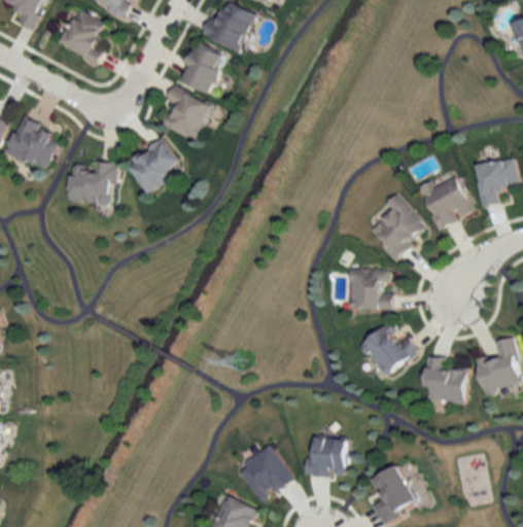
[(30,30),(43,0),(1,0),(0,3),(21,11),(15,24),(30,30)]
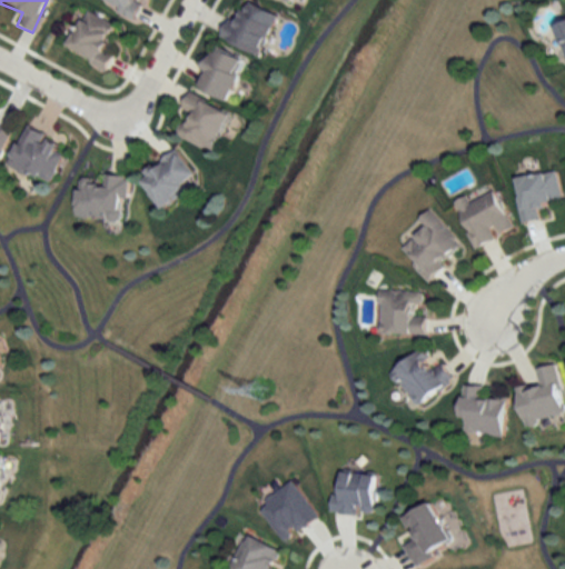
[(130,19),(137,5),(131,1),(132,0),(99,0),(97,5),(130,19)]
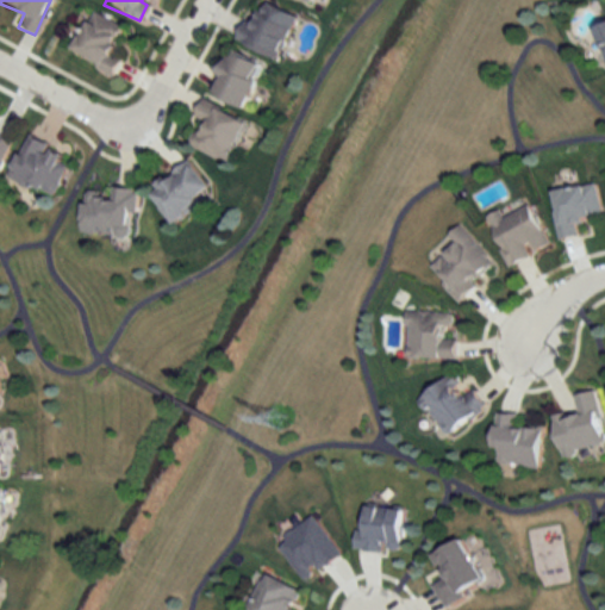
[(291,14),(257,2),(249,24),(239,20),(231,42),(274,58),(291,14)]
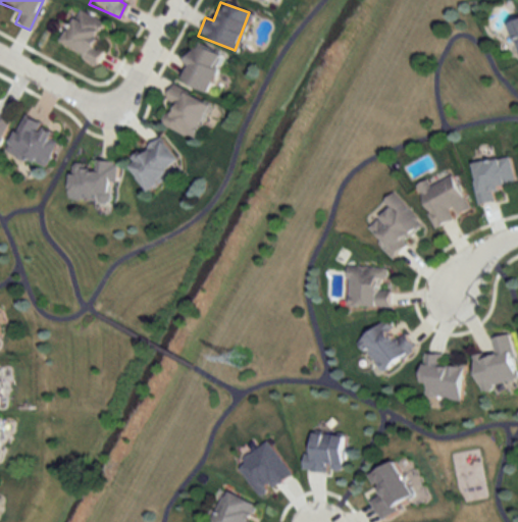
[(95,62),(99,50),(92,47),(101,21),(72,11),(59,49),(95,62)]
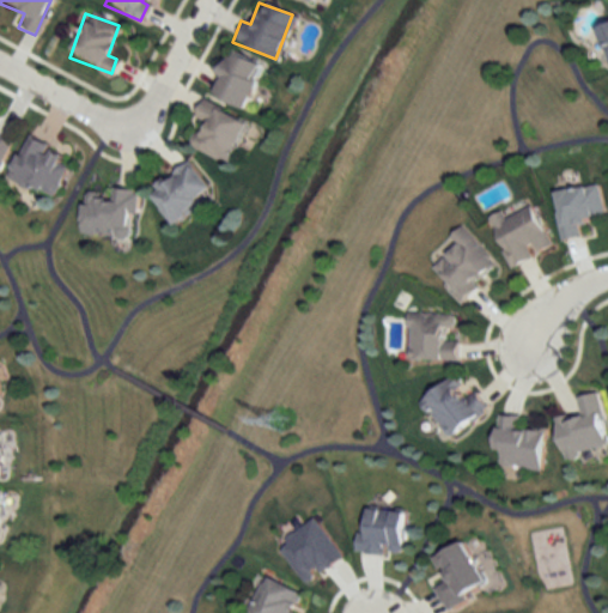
[(607,70),(607,22),(594,28),(607,70)]
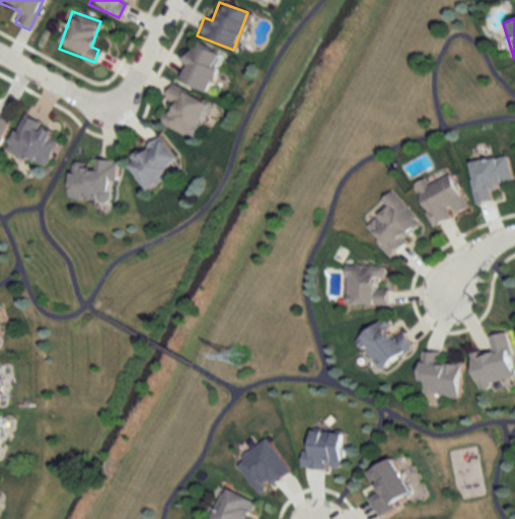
[(174,78),(203,92),(221,57),(193,43),(174,78)]
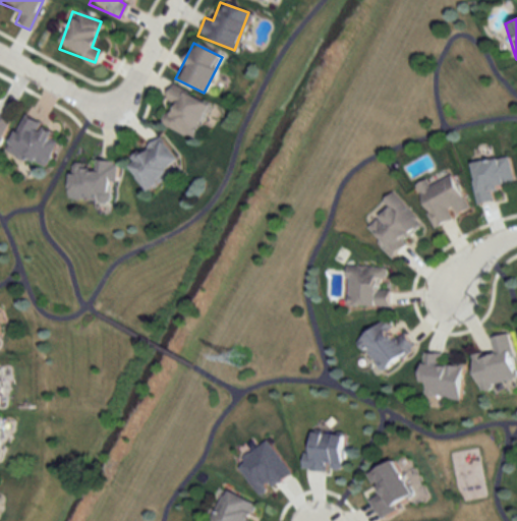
[(191,138),(208,103),(168,85),(162,101),(169,104),(160,124),(191,138)]
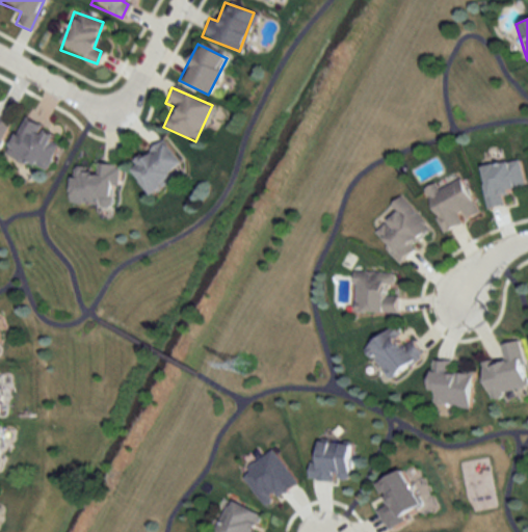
[(59,135),(20,118),(5,155),(45,171),(59,135)]
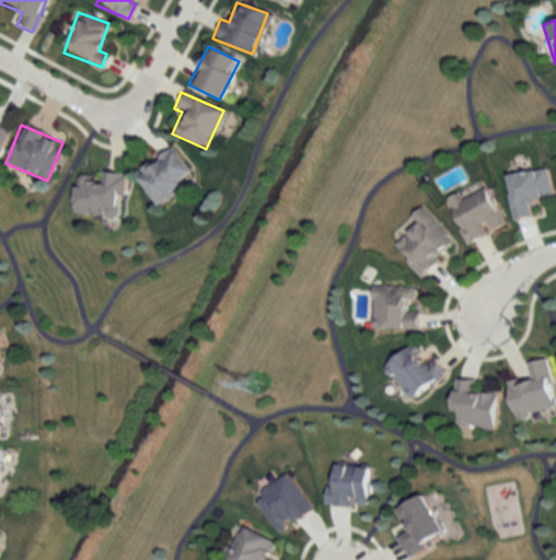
[(187,173),(170,148),(132,175),(155,206),(181,187),(177,181),(187,173)]
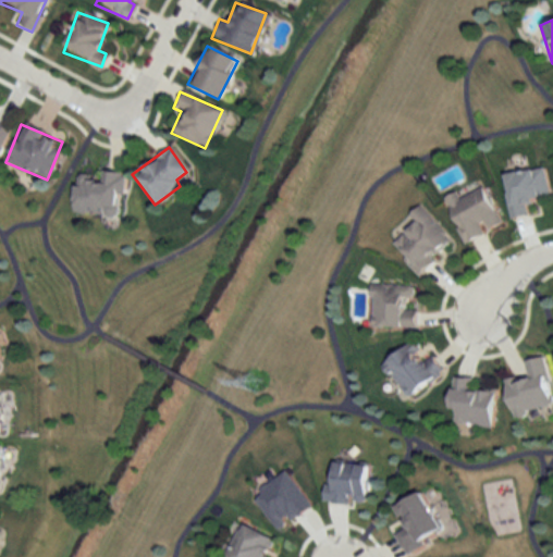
[(541,168),(501,174),(508,218),(525,214),(523,201),(545,197),(541,168)]
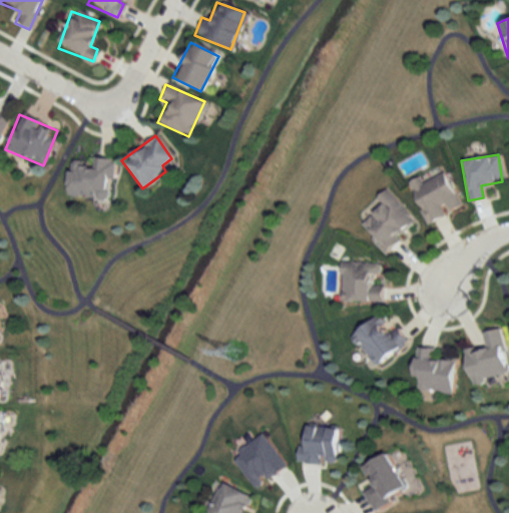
[(66,196),(108,199),(111,159),(90,157),(89,164),(68,163),(66,196)]
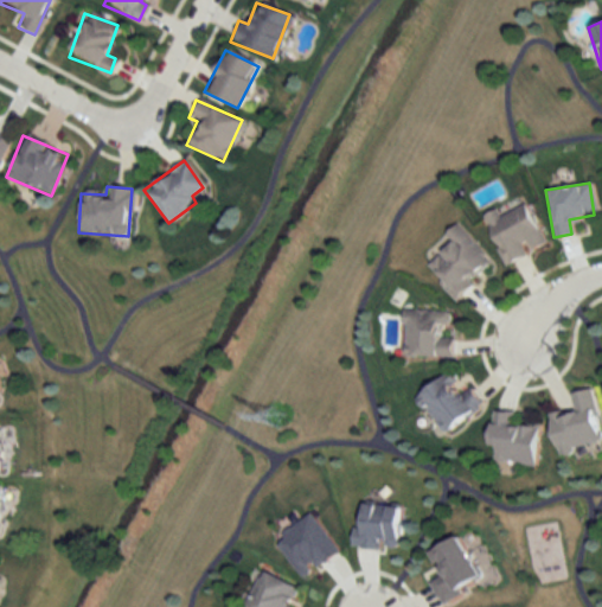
[(501,263),(540,246),(523,204),(495,216),(493,210),(480,216),(501,263)]
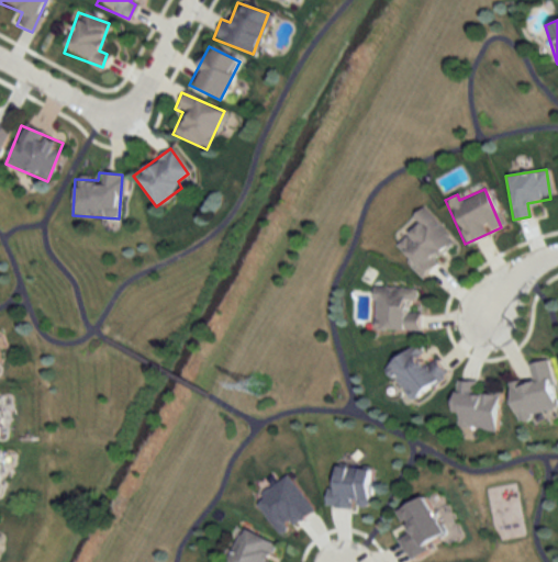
[(392,248),(421,278),(436,263),(433,260),(452,243),(419,209),(410,217),(416,224),(392,248)]
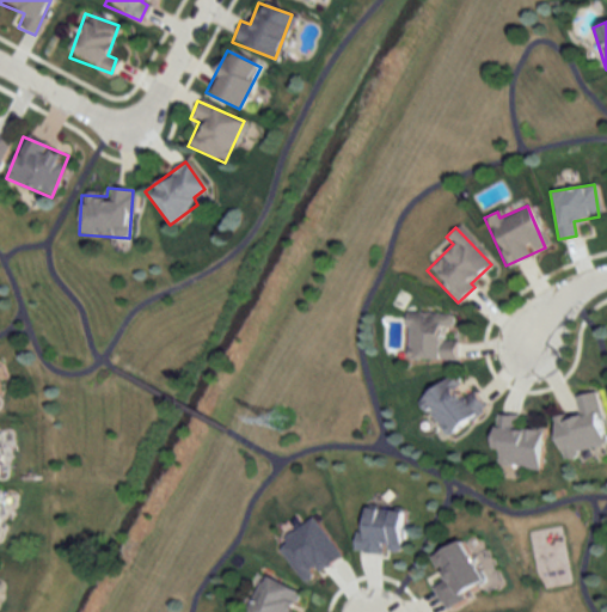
[(405,360),(451,360),(451,313),(405,314),(405,360)]
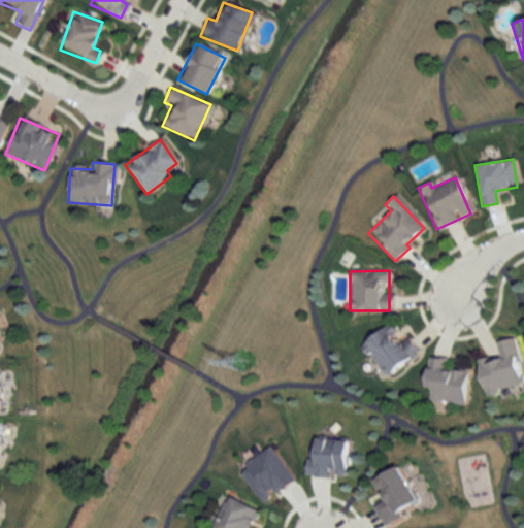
[(359,344),(383,376),(417,352),(405,336),(396,342),(391,334),(396,331),(390,323),(359,344)]
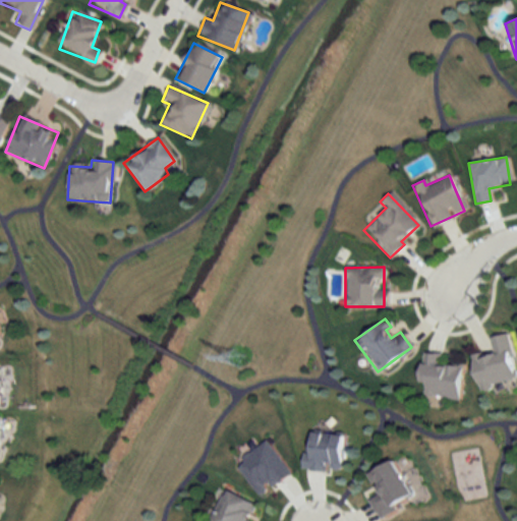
[(514,381),(505,334),(486,338),(490,351),(469,355),(475,388),(514,381)]
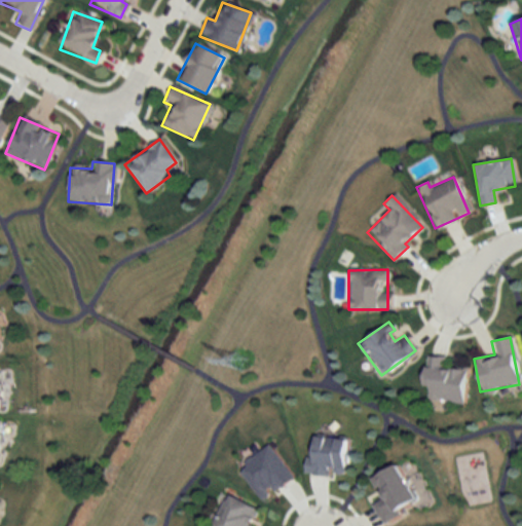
[(461,403),(463,368),(443,367),(443,358),(423,355),(420,400),(461,403)]
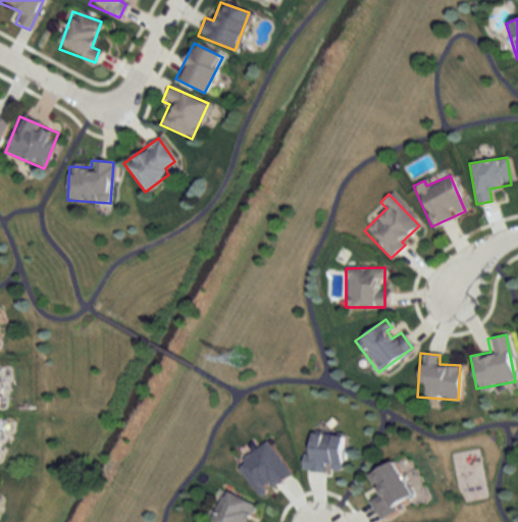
[(306,470),(339,472),(342,435),(308,433),(306,470)]
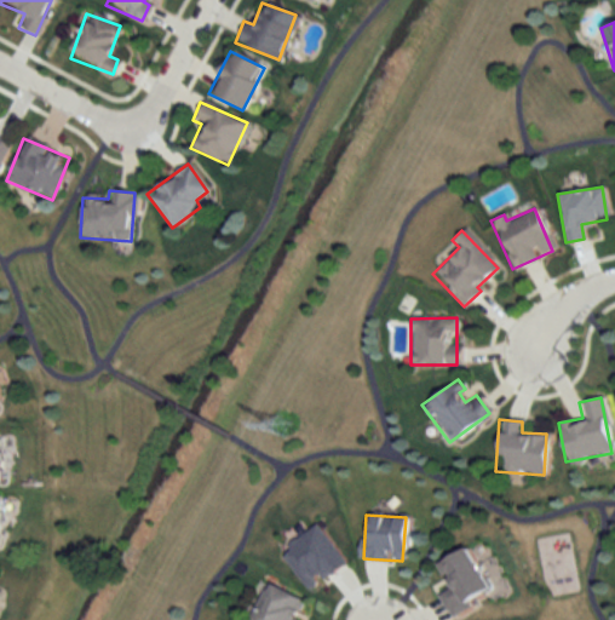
[(343,563),(315,524),(277,552),(305,591),(343,563)]
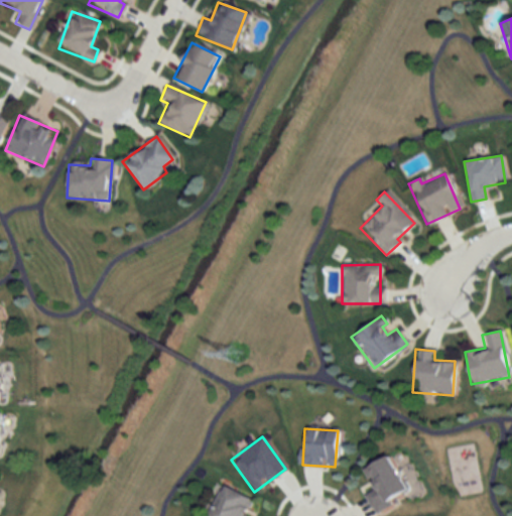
[(363,495),(372,511),(406,494),(387,456),(363,469),(374,490),(363,495)]
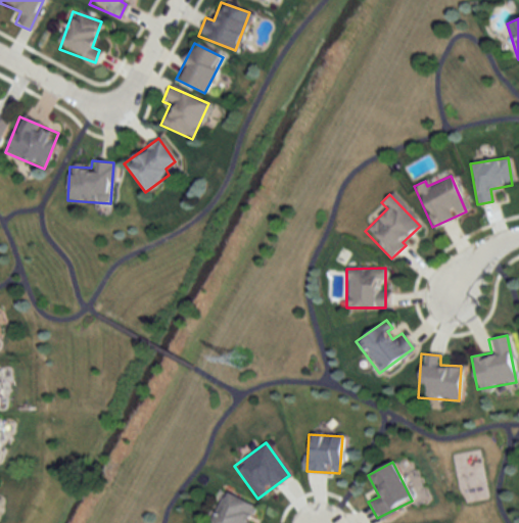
[(252,509),(226,491),(204,522),(244,522),(243,522),(252,509)]
